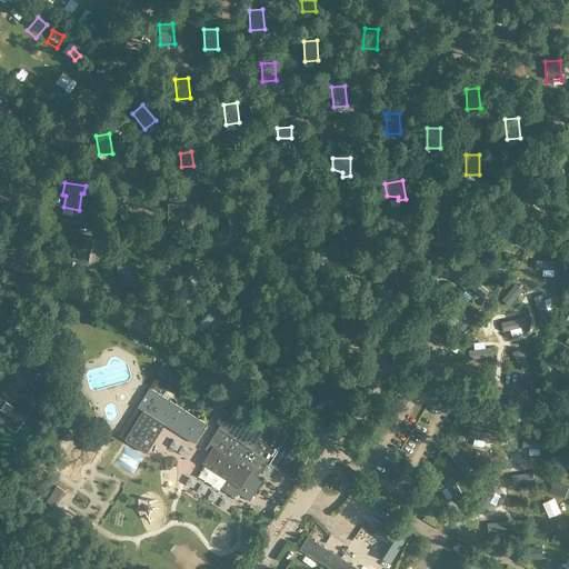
[(131,192),(118,195),(120,215),(133,212),(131,192)]
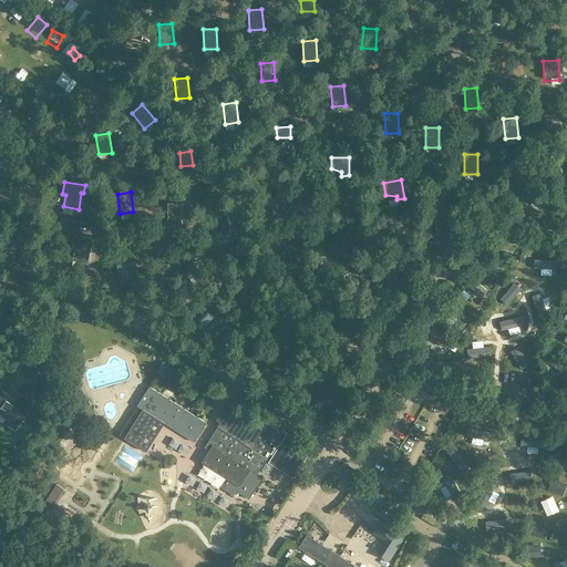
[(215,228),(227,227),(226,208),(215,209),(215,228)]
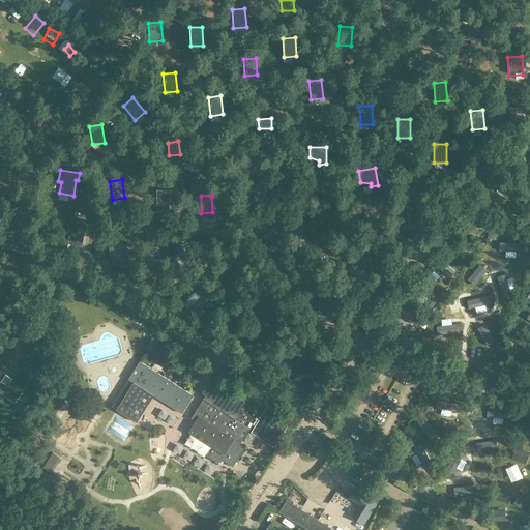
[(472,214),(469,219),(478,225),(481,219),(472,214)]
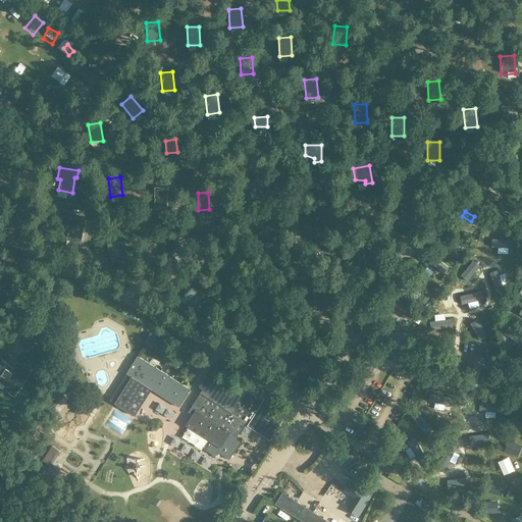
[(67,218),(65,229),(68,230),(67,241),(81,243),(84,228),(86,228),(87,220),(67,218)]
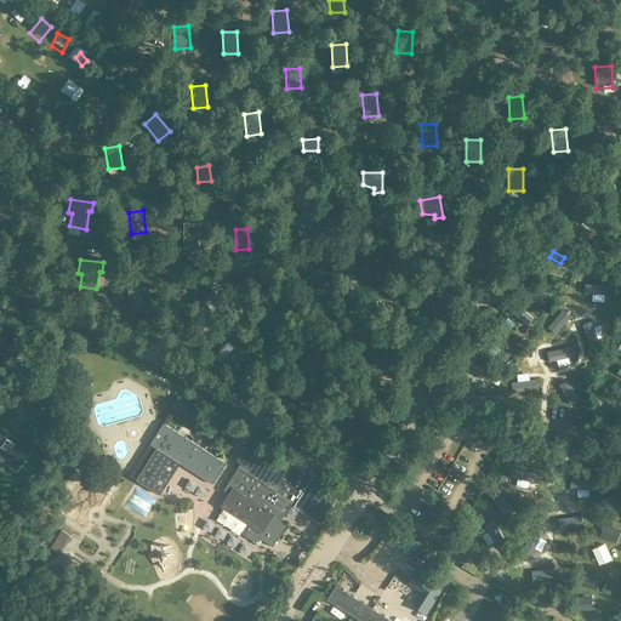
[(334,269),(314,271),(315,283),(326,286),(326,290),(335,289),(334,269)]
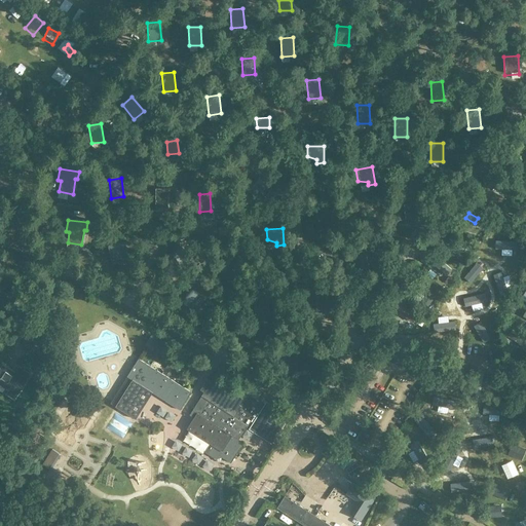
[(453,234),(449,240),(460,248),(464,241),(453,234)]
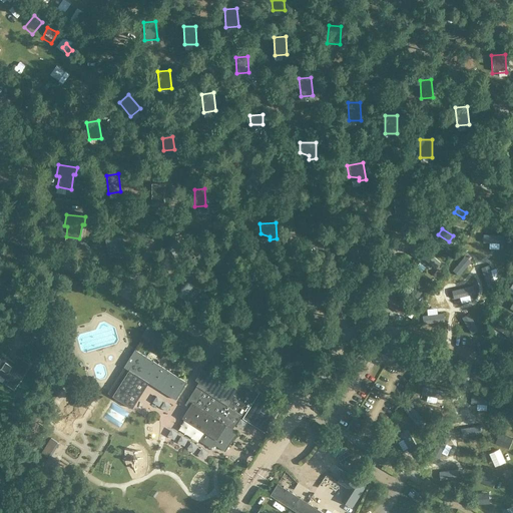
[(470,250),(478,253),(484,233),(477,231),(470,250)]
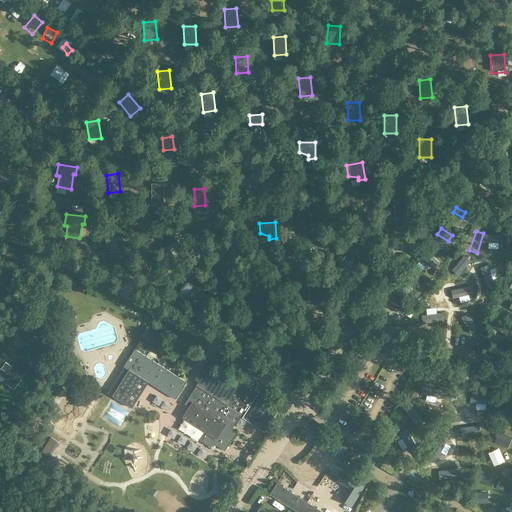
[(114,233),(102,235),(102,244),(114,243),(114,233)]
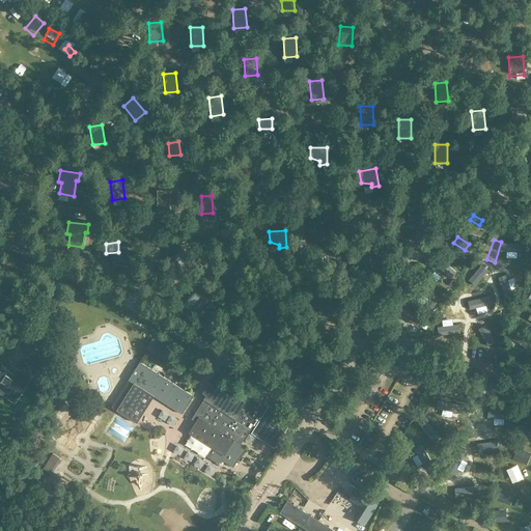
[(370,250),(354,251),(355,261),(364,264),(365,268),(371,267),(370,250)]
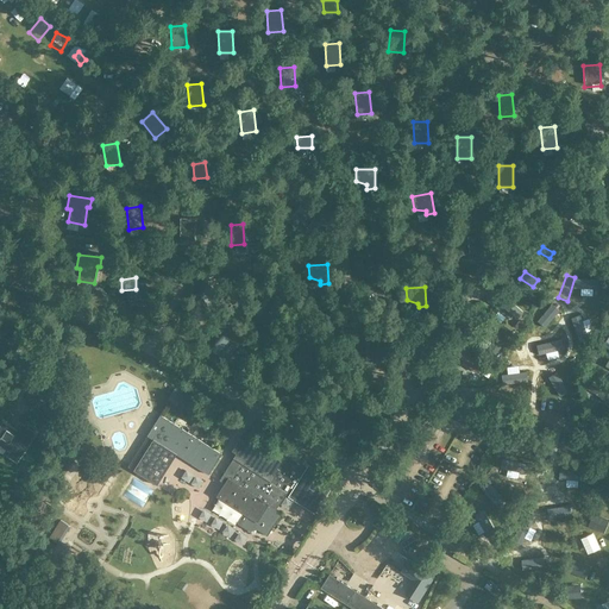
[(278,288),(259,289),(261,301),(271,305),(272,308),(280,307),(278,288)]
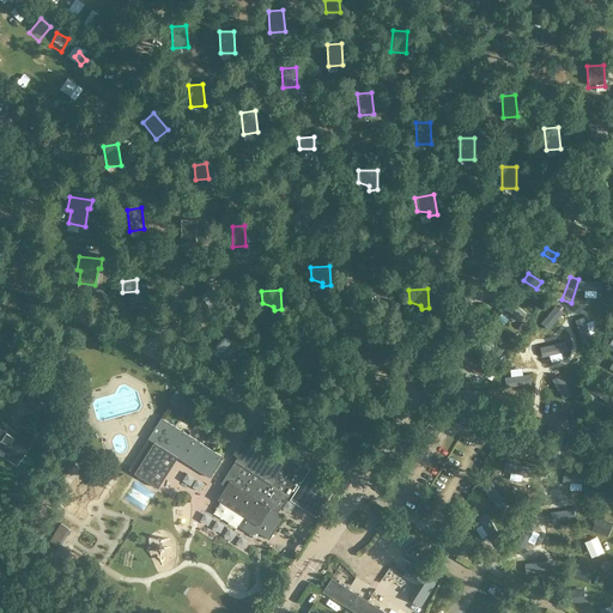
[(596,319),(605,321),(612,298),(604,296),(596,319)]
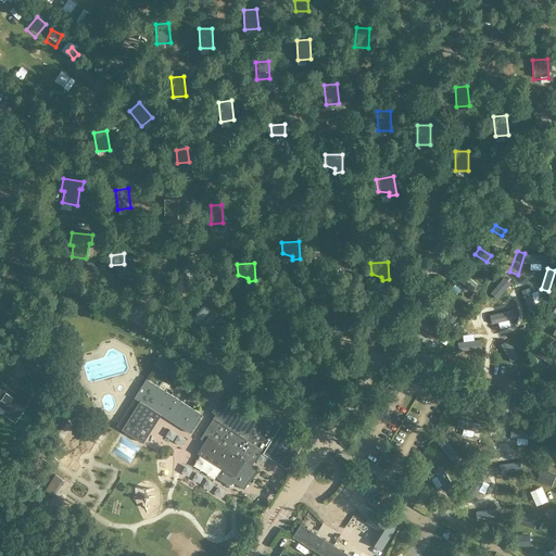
[(468,290),(476,283),(463,269),(456,277),(468,290)]
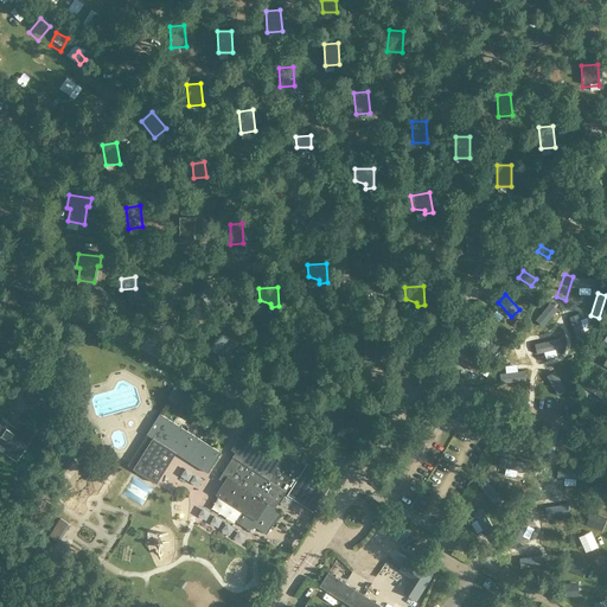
[(534,330),(542,332),(550,310),(542,306),(534,330)]
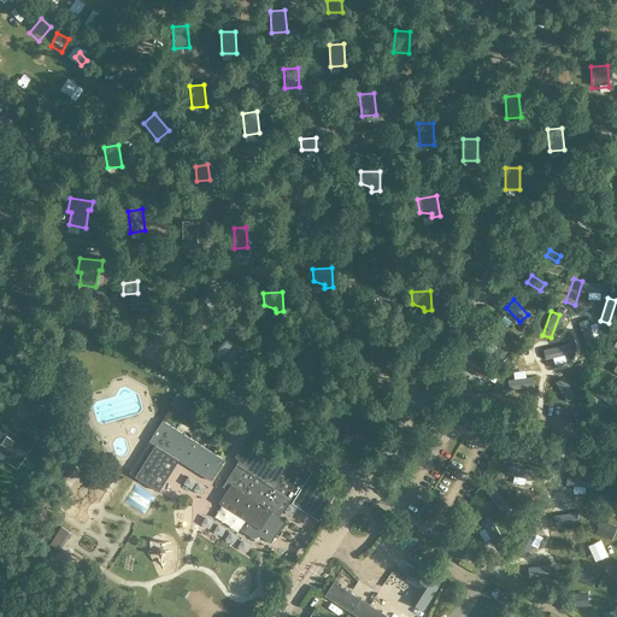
[(498,319),(507,325),(512,319),(501,312),(498,319)]
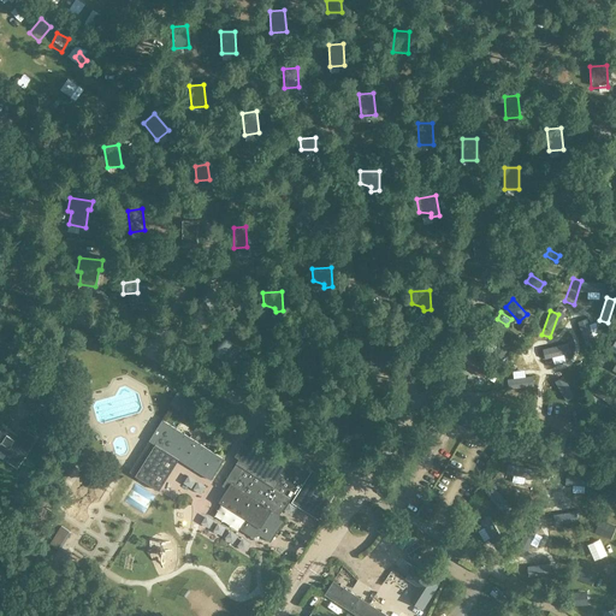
[(576,353),(585,356),(592,332),(584,330),(576,353)]
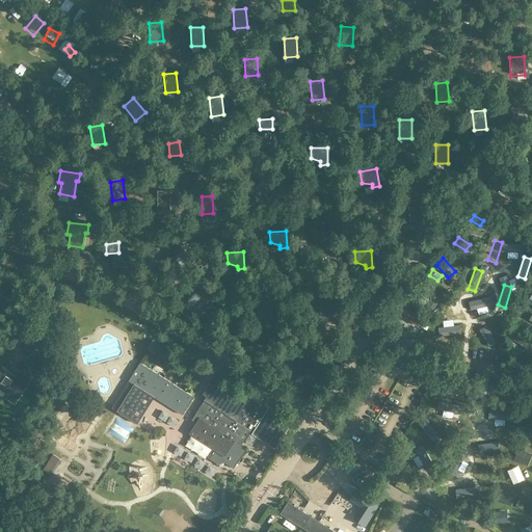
[(194,289),(183,301),(194,312),(206,299),(194,289)]
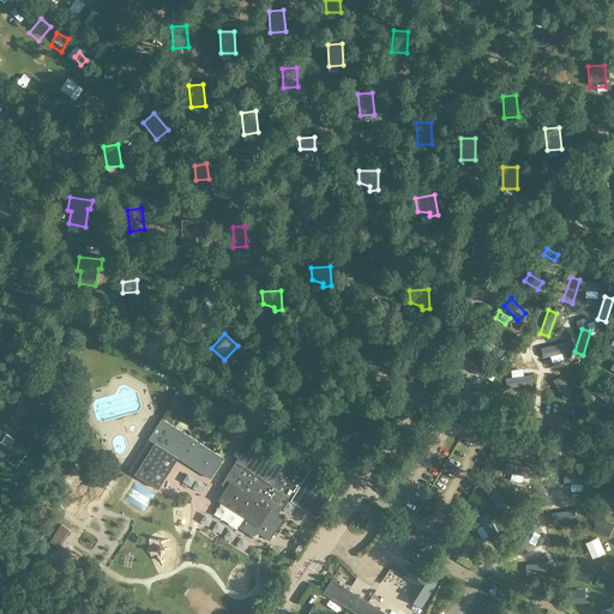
[(384,343),(365,344),(365,356),(377,360),(377,363),(385,363),(384,343)]
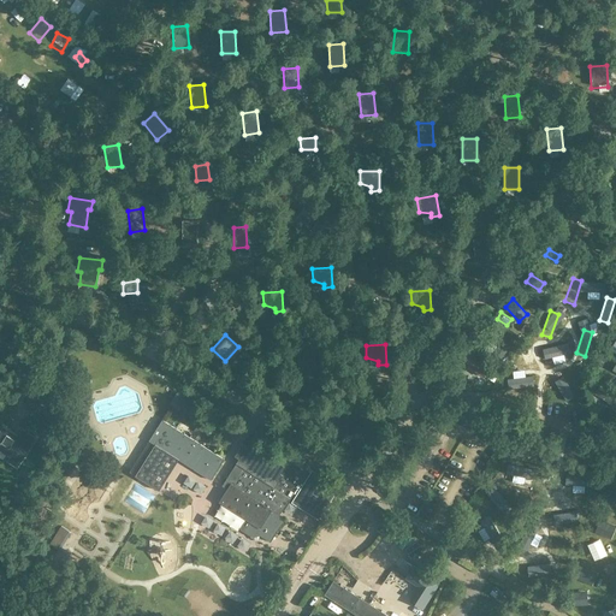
[(520,367),(529,371),(537,347),(527,344),(520,367)]
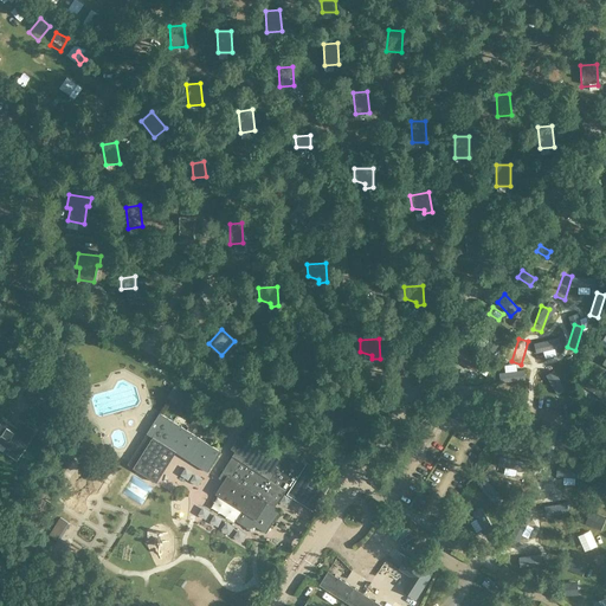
[(307,342),(288,345),(290,356),(301,359),(302,362),(310,361),(307,342)]
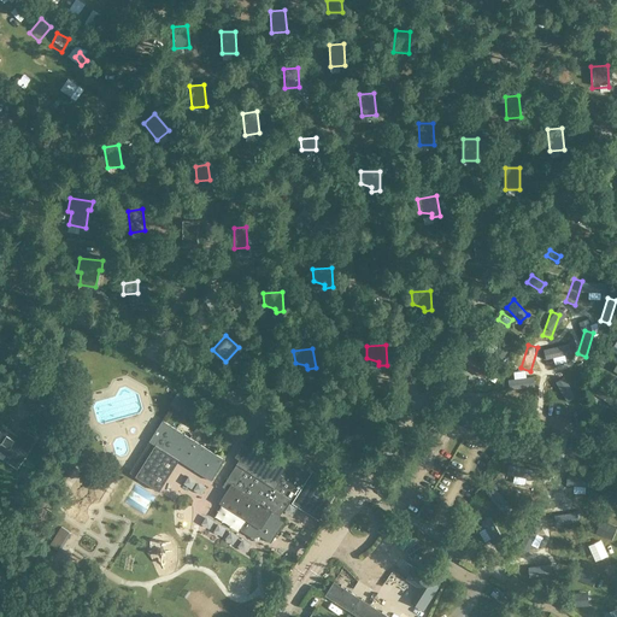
[(483,359),(480,364),(487,369),(491,363),(483,359)]
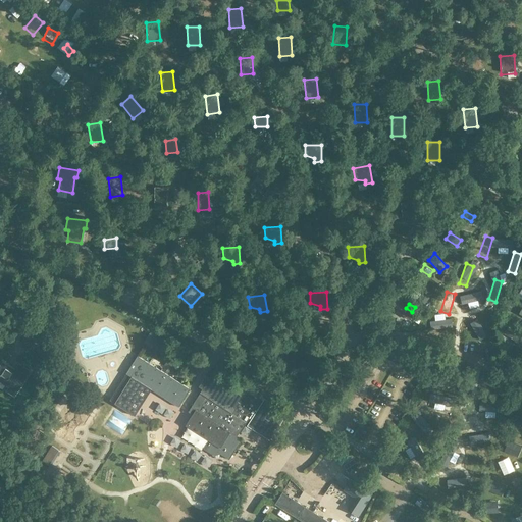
[(469,327),(476,329),(483,310),(475,307),(469,327)]
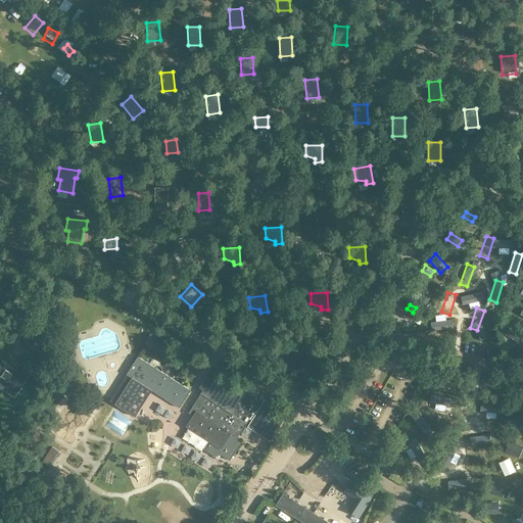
[(522,335),(508,325),(504,332),(519,342),(522,335)]
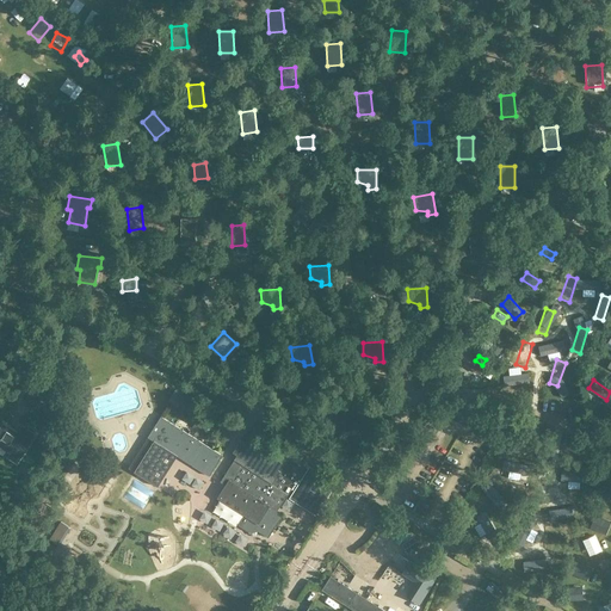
[(551,401),(548,409),(569,420),(573,412),(551,401)]
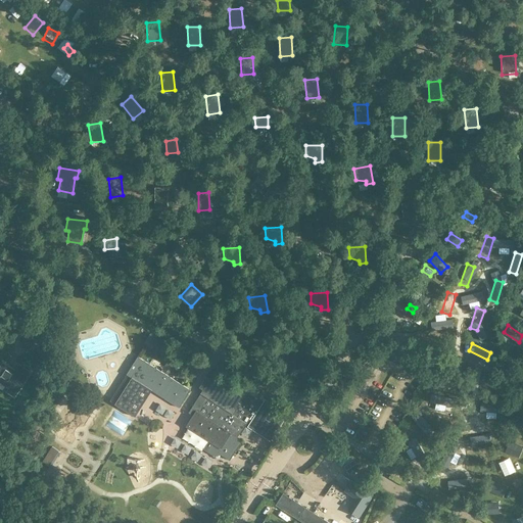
[(381,355),(387,360),(391,353),(385,349),(381,355)]
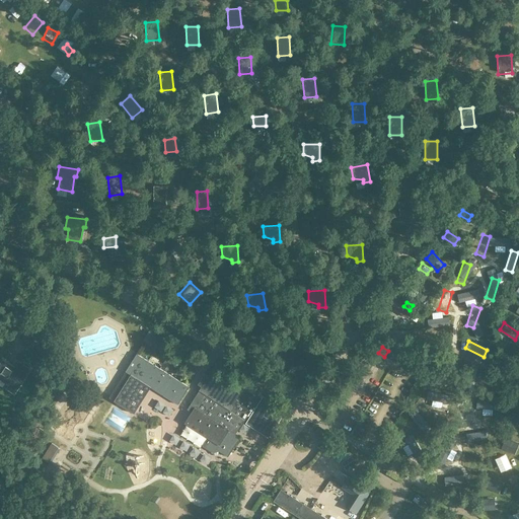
[(303,349),(287,350),(287,361),(297,363),(297,366),(304,366),(303,349)]
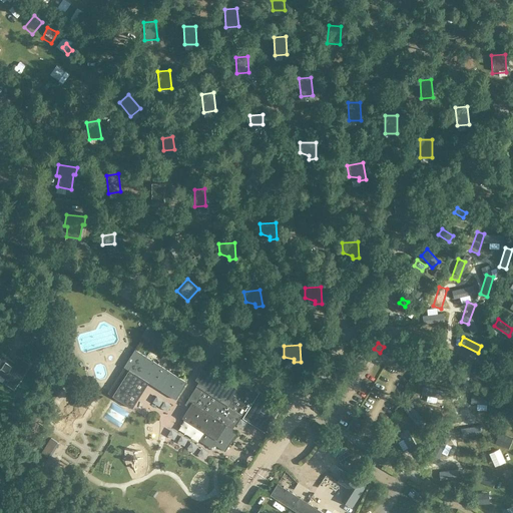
[(135,350),(132,355),(124,368),(108,393),(132,409),(149,383),(175,400),(186,383),(175,376),(135,350)]
